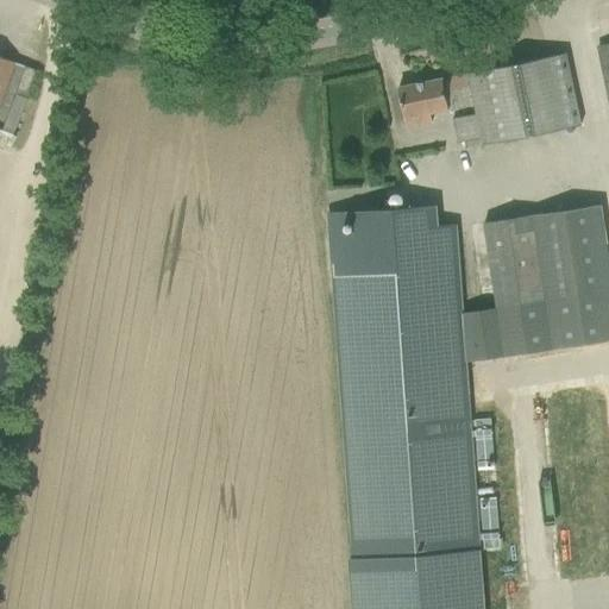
[(608,43),(597,46),(608,99),(608,43)]
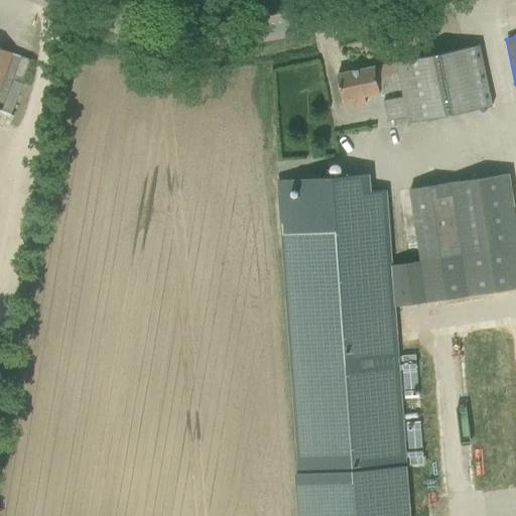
[(395,61),(396,63),(400,89),(402,97),(381,101),(385,120),(392,118),(393,126),(404,123),(403,117),(406,116),(407,123),(492,106),(479,45),(395,61)]
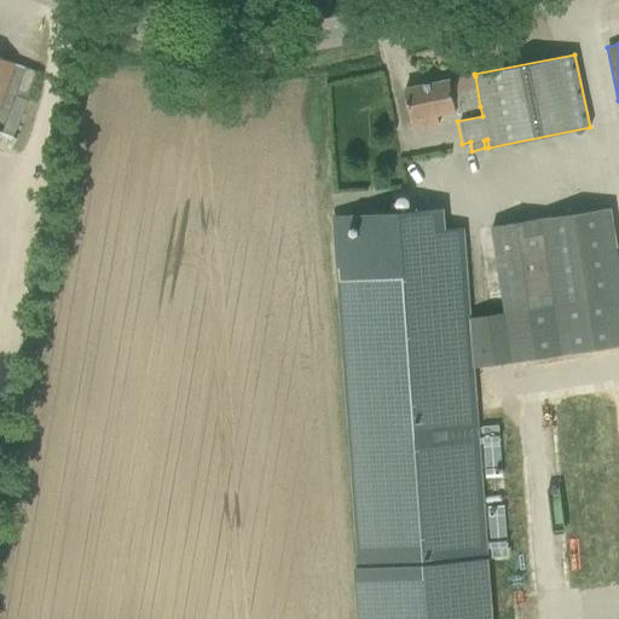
[(0,57),(0,99),(13,63),(0,57)]
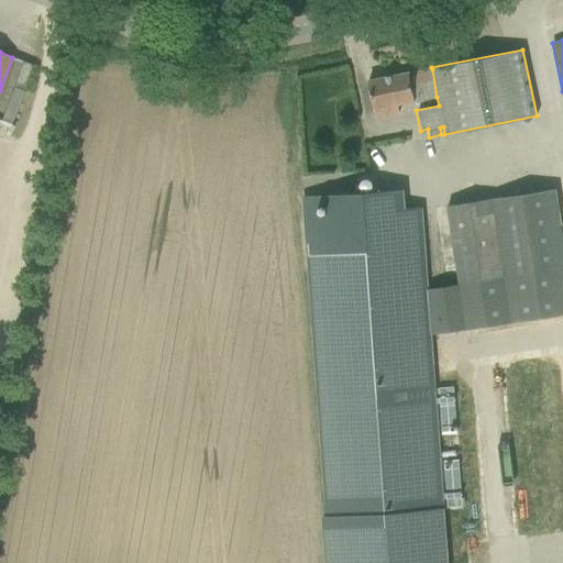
[(367,81),(372,103),(375,120),(398,116),(396,105),(437,97),(432,69),(408,74),(408,73),(367,81)]
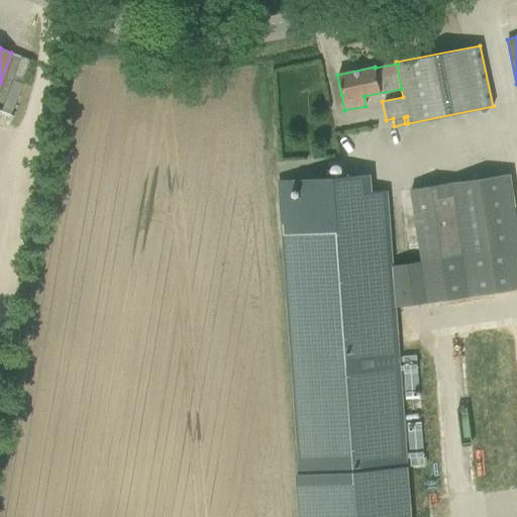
[(280,199),(300,475),(303,516),(410,516),(395,306),(426,302),(420,261),(392,265),(387,192),(371,193),(369,174),(299,180),(300,197),(280,199)]
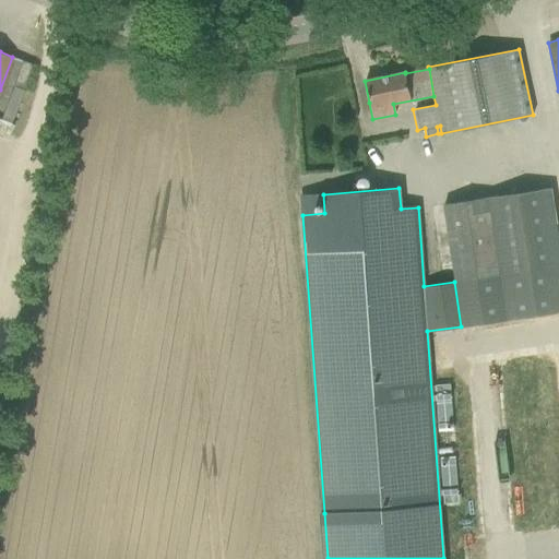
[(558,248),(549,188),(442,204),(454,282),(461,326),(558,310),(558,248)]
